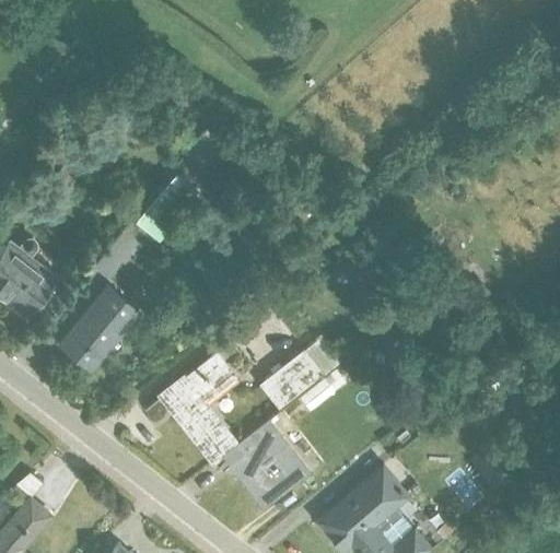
[(218,133),(211,139),(254,191),(251,193),(257,201),(266,193),(218,133)]
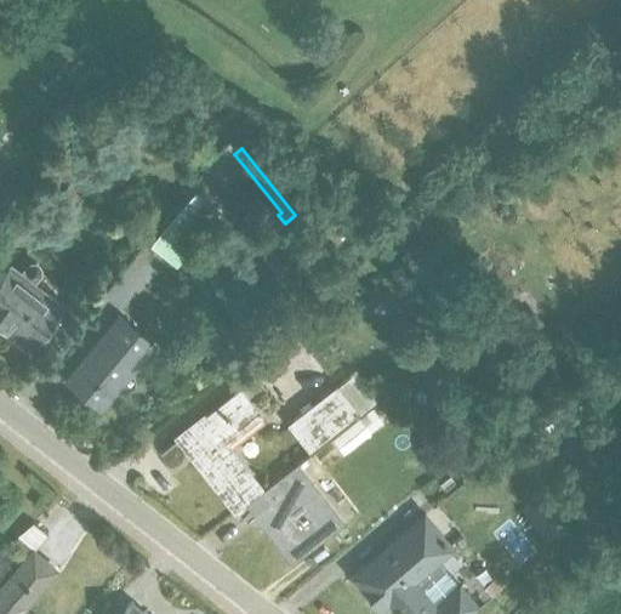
[(95,163),(44,222),(57,232),(107,172),(95,163)]
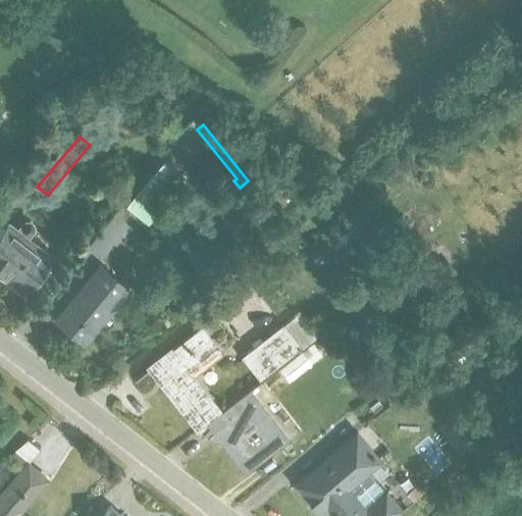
[(164,163),(125,208),(148,226),(185,183),(164,163)]
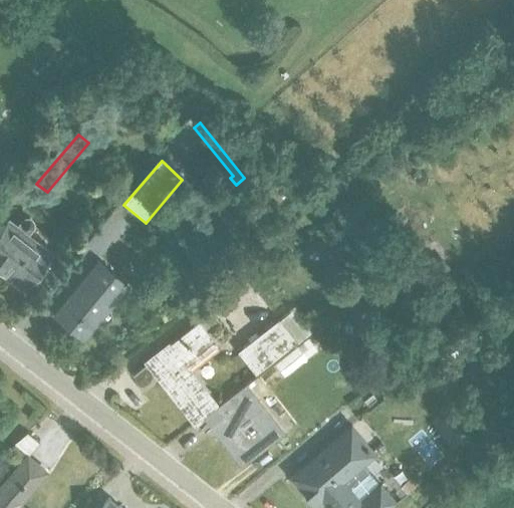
[(9,220),(0,231),(0,270),(6,275),(4,279),(20,292),(23,289),(25,290),(53,255),(29,236),(35,227),(32,220),(27,219),(21,221),(17,226),(9,220)]
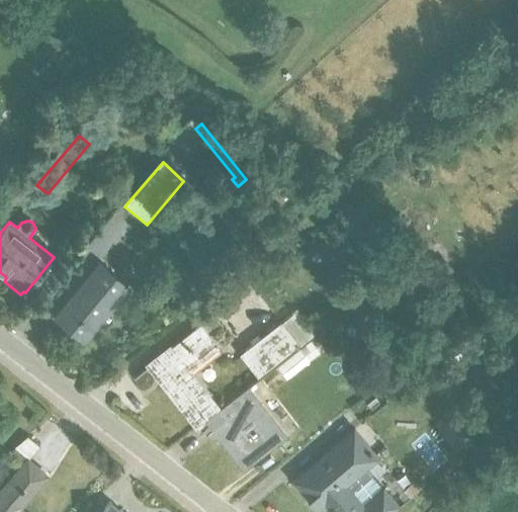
[(99,264),(53,321),(85,347),(132,290),(99,264)]
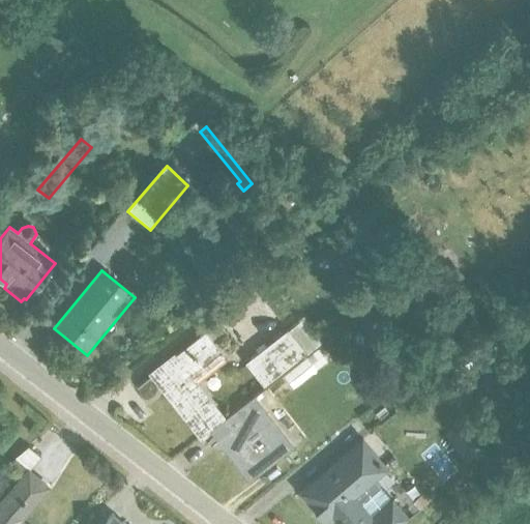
[(302,322),(245,365),(265,389),(322,345),(302,322)]
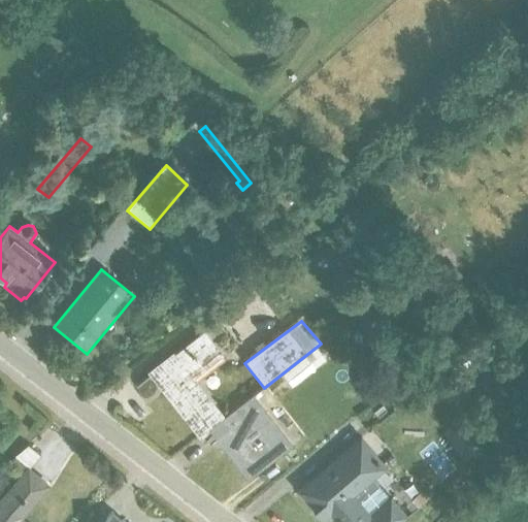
[(209,432),(227,420),(195,380),(224,356),(204,332),(174,355),(173,353),(146,373),(200,441),(209,432)]
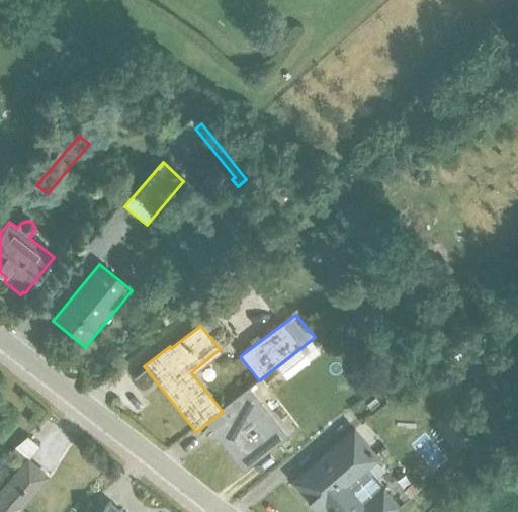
[(311,343),(277,368),(287,381),(320,355),(311,343)]
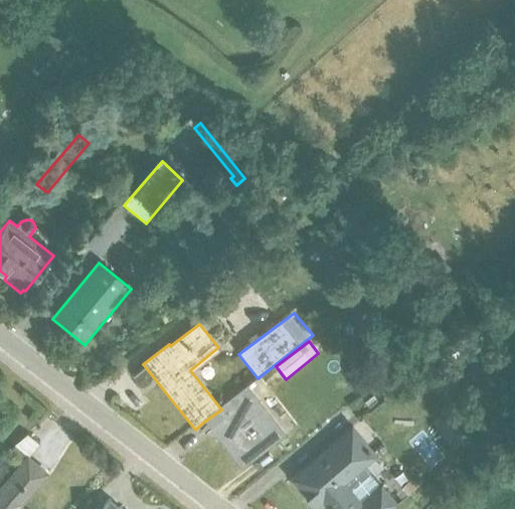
[(221,409),(204,421),(242,470),(286,436),(248,388),(221,409)]
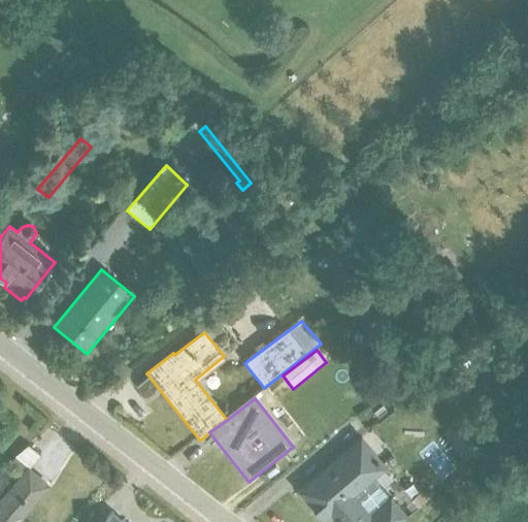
[(354,496),(374,480),(387,469),(361,439),(299,493),(324,521),(330,516),(334,521),(401,521),(418,508),(411,500),(399,510),(390,498),(370,515),(354,496)]
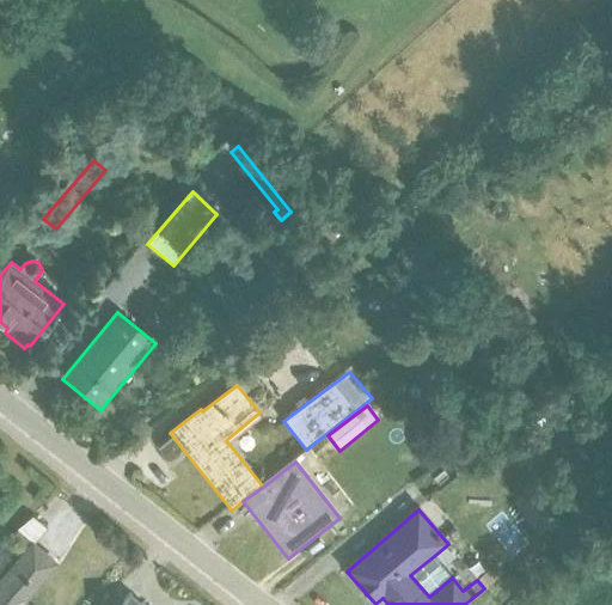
[(505,552),(520,538),(502,517),(485,531),(505,552)]
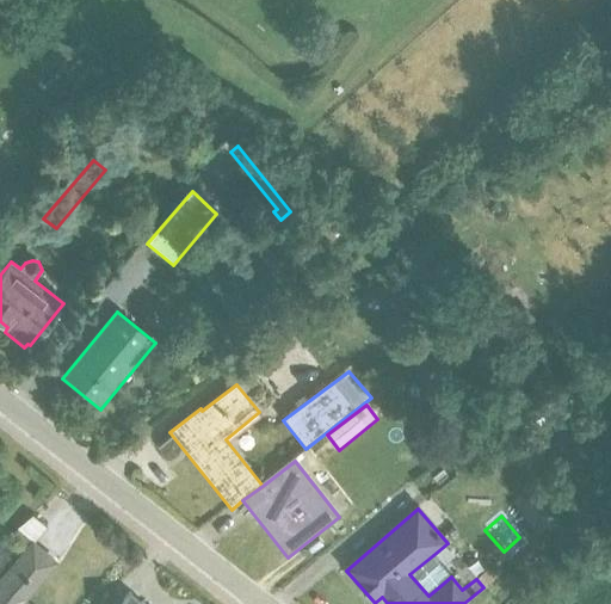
[(32,543),(35,544),(48,530),(32,517),(17,530),(32,543)]
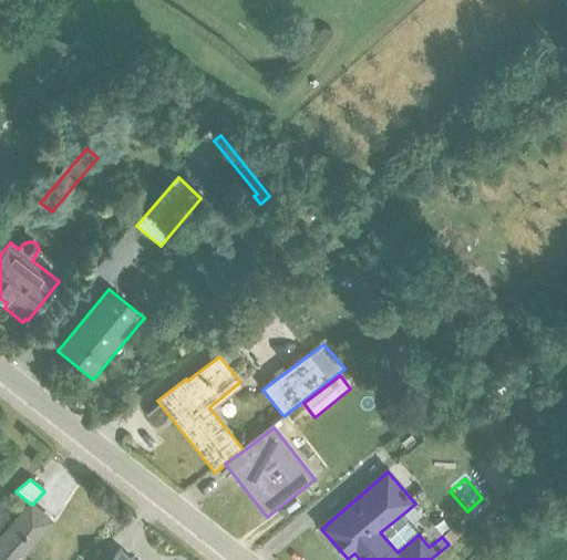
[(32,505),(30,504),(0,537),(0,559),(27,559),(26,558),(54,524),(32,505)]
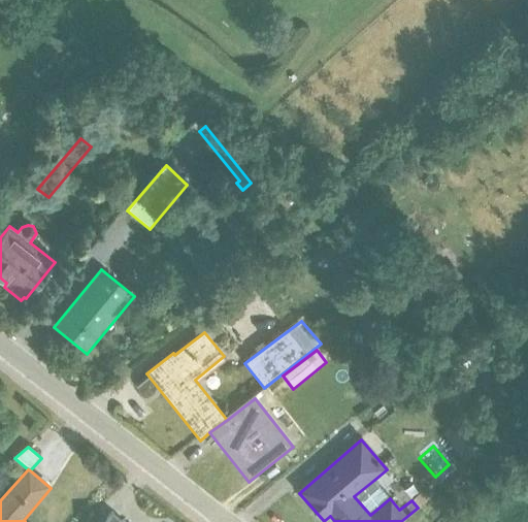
[(370,515),(390,498),(374,480),(354,496),(370,515)]
